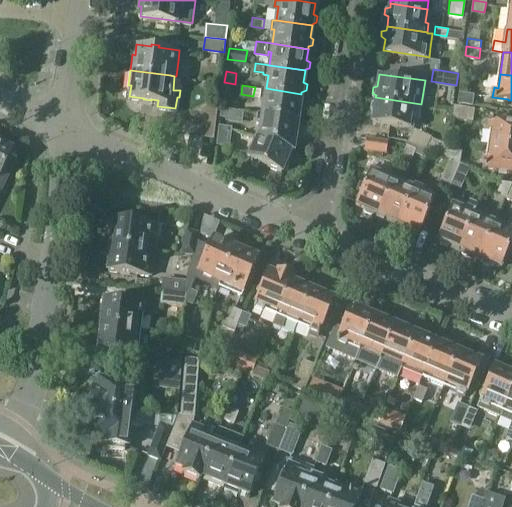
[(261,96),(261,97),(265,98),(262,111),(298,116),(298,115),(302,114),(303,107),(299,105),(301,94),(266,88),(263,88),(261,96)]
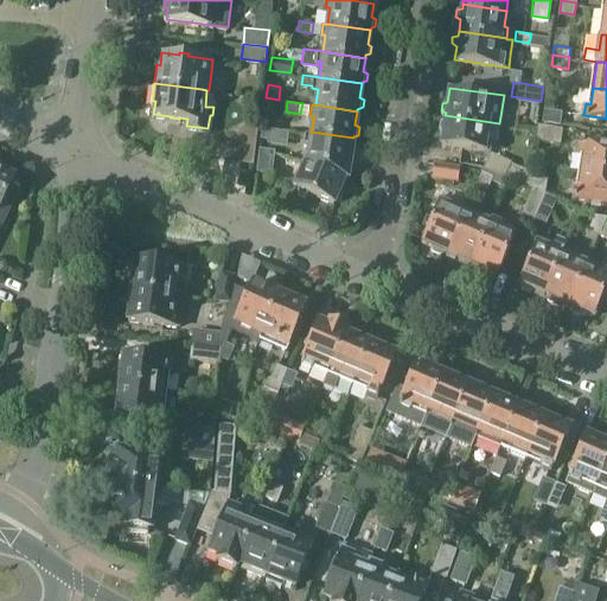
[(563,109),(544,107),(543,119),(561,122),(563,109)]
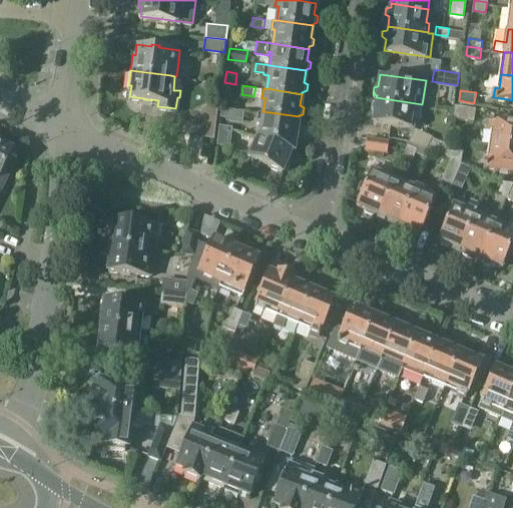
[(414,125),(419,126),(420,120),(415,119),(416,116),(420,117),(422,104),(376,97),(376,100),(372,101),(371,107),(374,109),(373,121),(414,127),(414,125)]
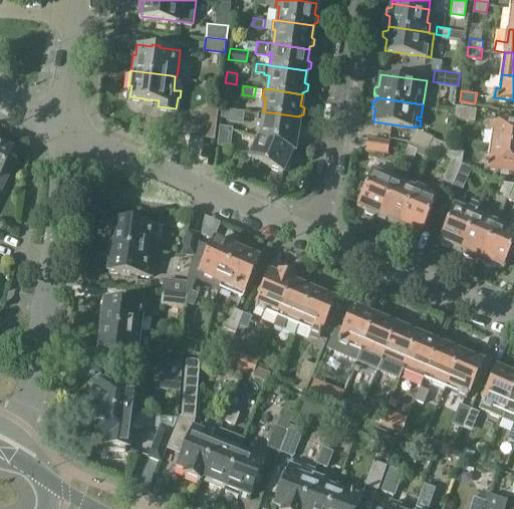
[(213,136),(217,105),(206,104),(202,135),(213,136)]
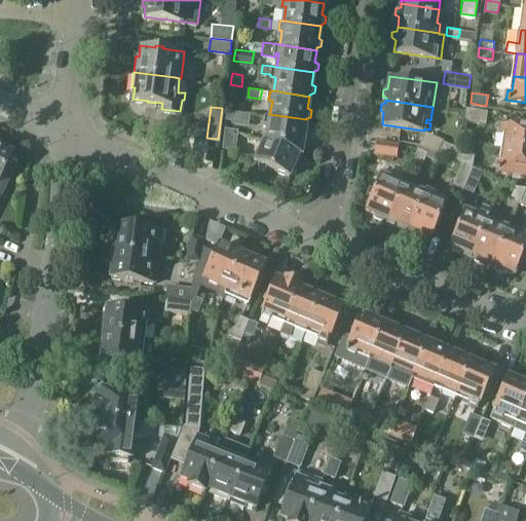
[(487,109),(466,107),(464,118),(485,121),(487,109)]
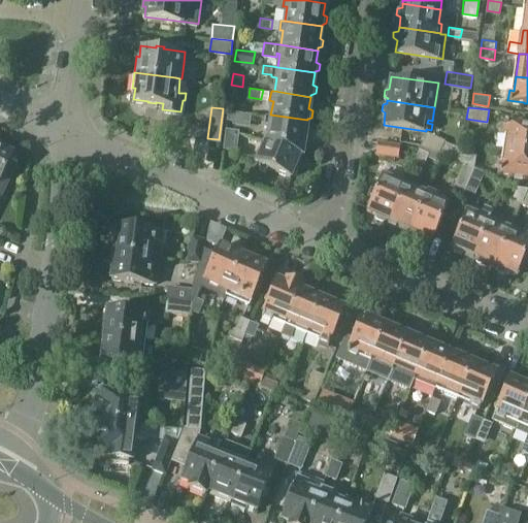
[(269,128),(265,137),(303,143),(304,141),(308,140),(309,134),(305,132),(307,120),(270,115),(267,115),(266,123),(266,125),(269,125),(269,128)]
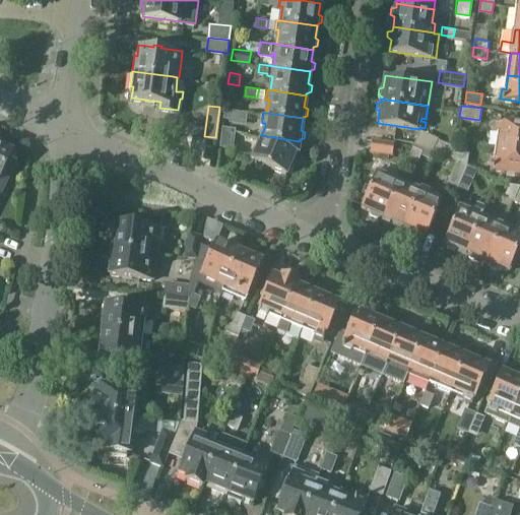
[(498,130),(496,143),(519,146),(519,121),(513,120),(513,121),(497,118),(496,129),(498,130)]
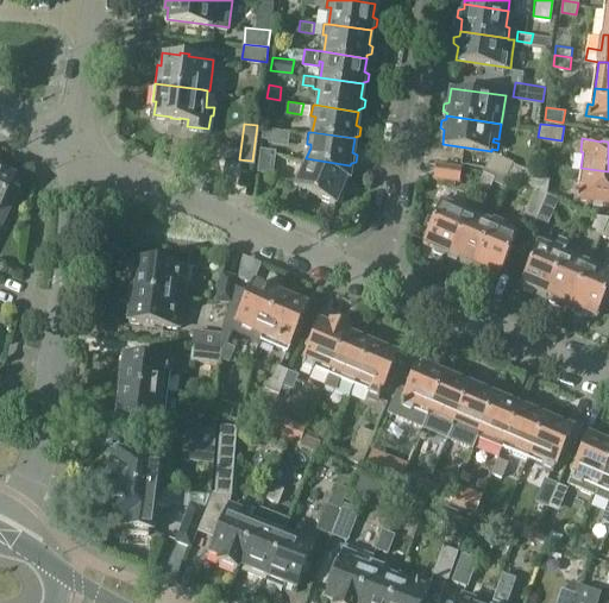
[(259,145),(257,169),(271,170),(274,148),(259,145)]
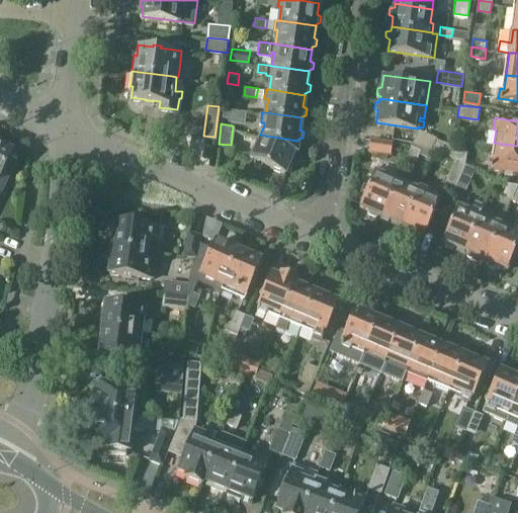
[(251,156),(250,157),(253,158),(254,162),(259,165),(262,162),(263,162),(284,171),(285,169),(289,168),(292,163),(290,159),(291,157),(292,149),(296,150),(297,141),(260,135),(251,156)]
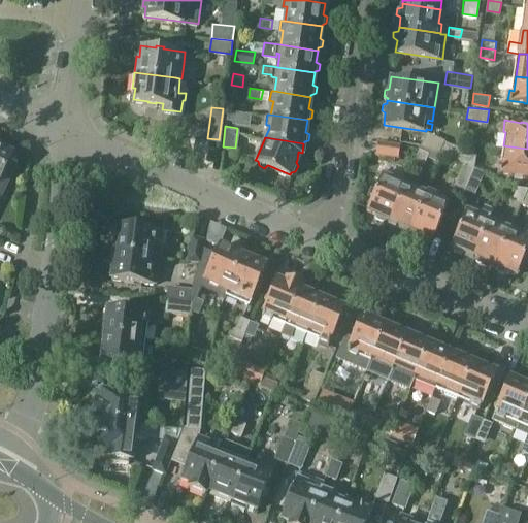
[(462,160),(463,151),(464,146),(446,139),(440,152),(462,160)]
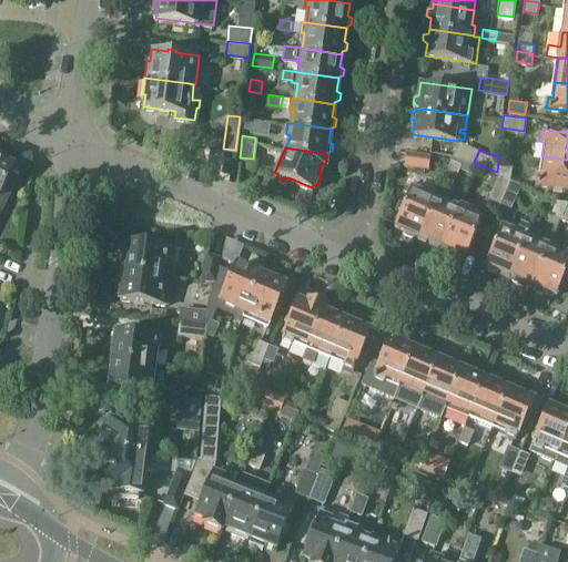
[(404,163),(421,165),(428,167),(430,154),(406,151),(404,163)]
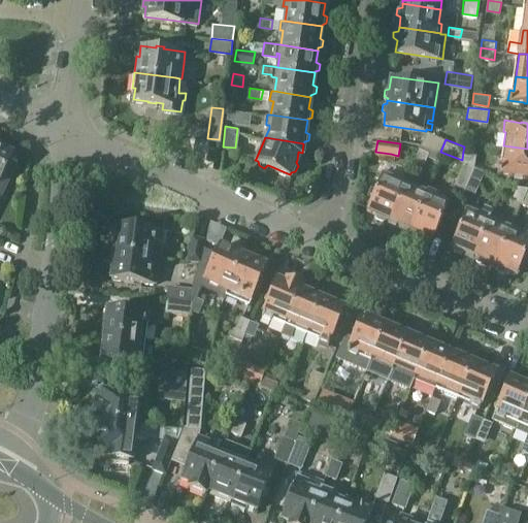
[(0,175),(12,151),(0,143),(0,194),(5,185),(0,182),(0,175)]
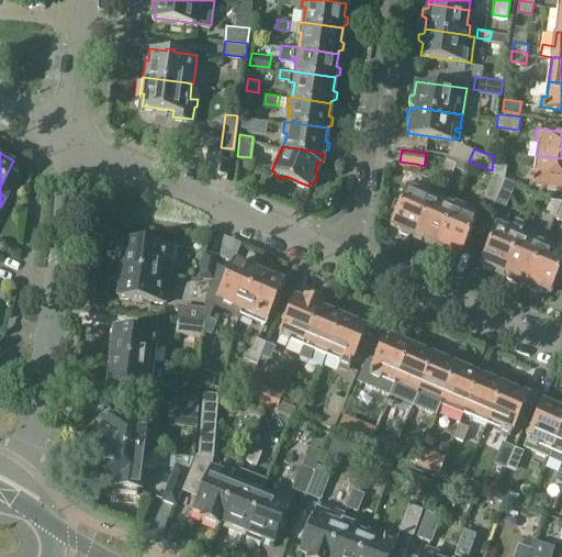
[(561,158),(536,155),(534,170),(530,170),(529,180),(548,184),(547,185),(555,186),(555,185),(561,185),(561,158)]
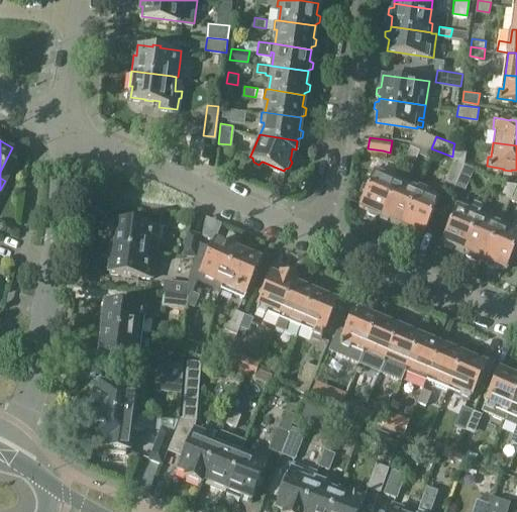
[(422,148),(412,143),(407,156),(417,160),(422,148)]
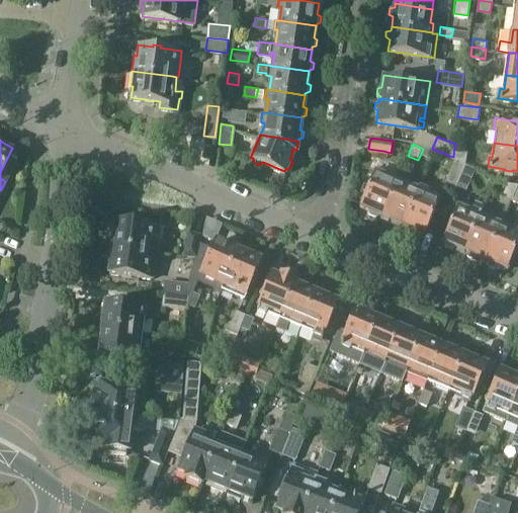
[(453,157),(457,159),(467,163),(469,150),(454,148),(453,157)]
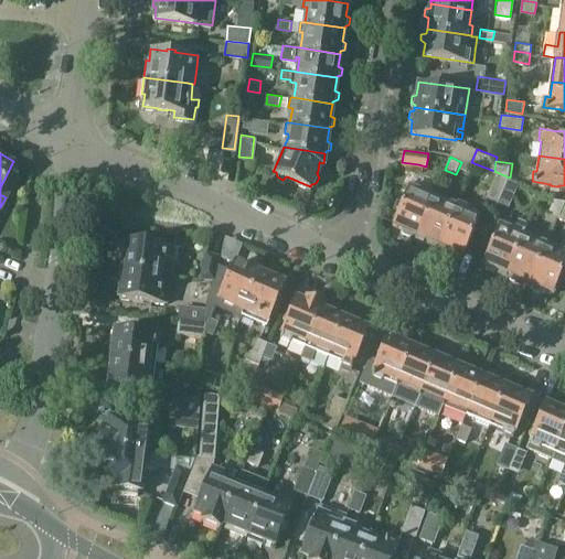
[(500,201),(510,178),(499,173),(489,195),(500,201)]
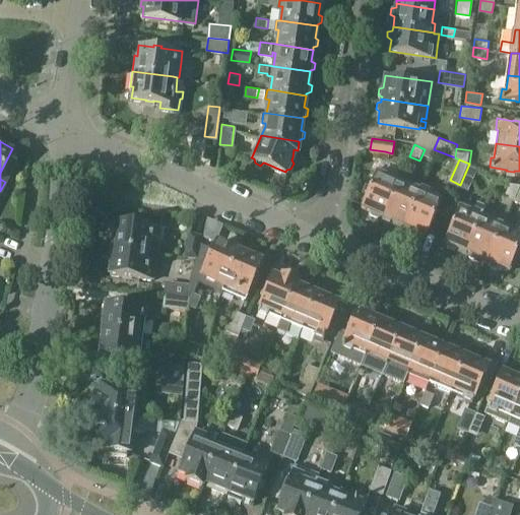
[(469,164),(460,185),(470,189),(479,168),(469,164)]
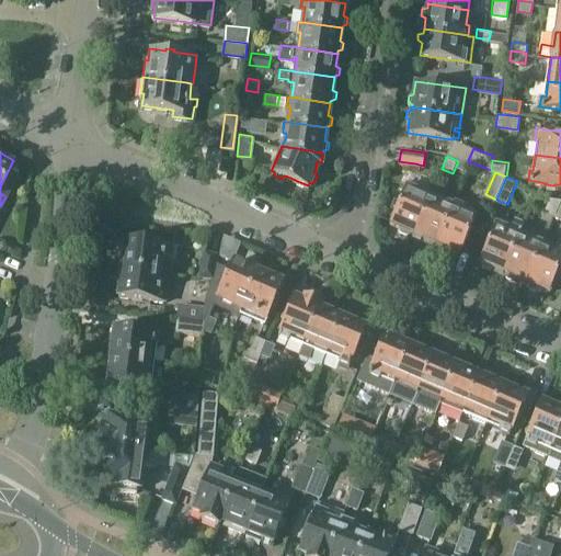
[(413,230),(431,191),(407,180),(399,199),(398,197),(393,207),(395,207),(390,220),(400,225),(400,228),(407,231),(411,229),(413,230)]
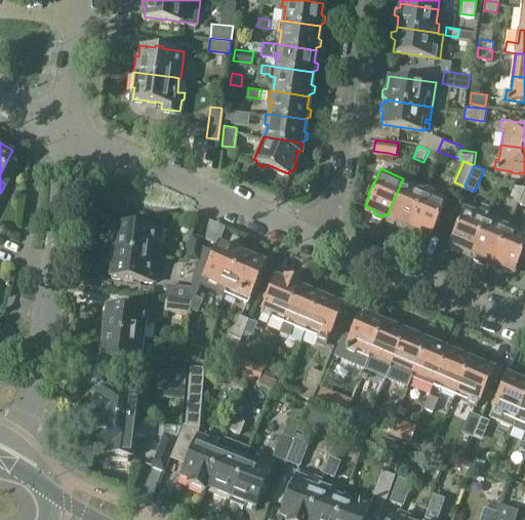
[(405,224),(408,226),(425,188),(403,178),(387,215),(396,220),(397,224),(402,226),(405,224)]
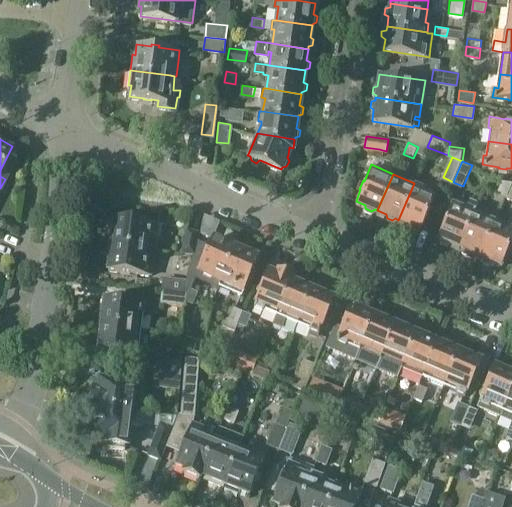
[(506,192),(511,180),(501,179),(497,189),(506,192)]
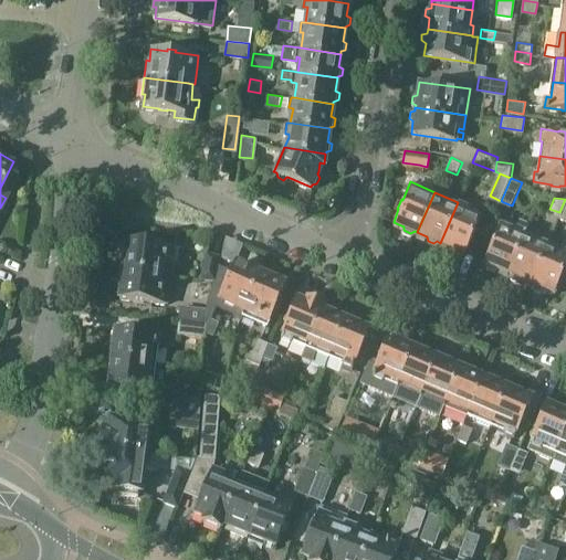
[(481,212),(458,202),(440,243),(450,247),(451,251),(458,254),(460,251),(463,253),(481,212)]
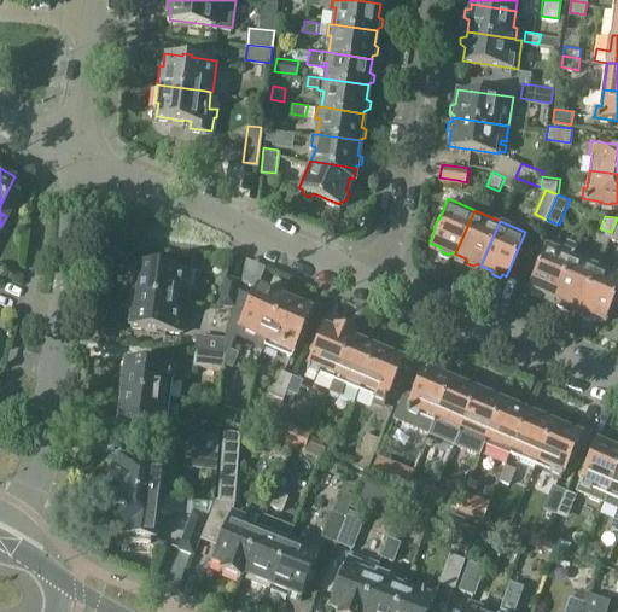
[(543,290),(554,295),(577,242),(567,237),(563,246),(547,240),(528,284),(531,285),(531,290),(538,292),(543,290)]
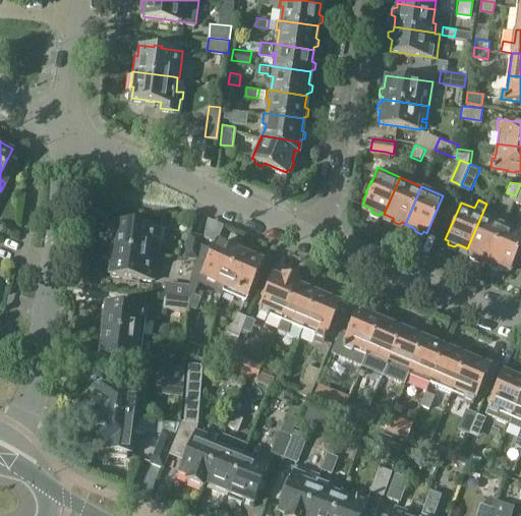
[(479,254),(488,259),(504,222),(483,213),(487,204),(486,204),(467,248),(469,249),(470,253),(476,256),(479,254)]
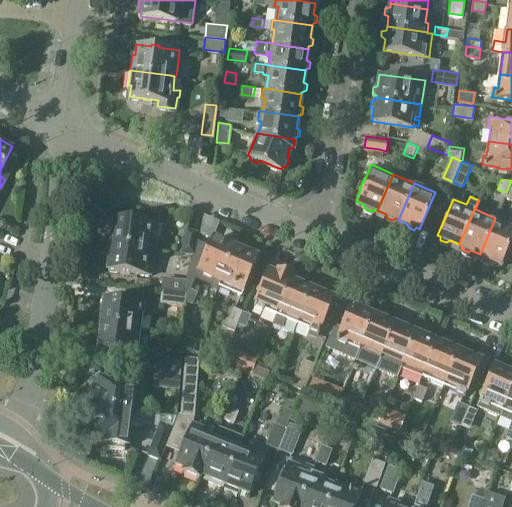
[(492,259),(502,263),(507,251),(508,252),(511,244),(510,243),(511,238),(511,215),(507,223),(495,218),(480,254),(482,255),(483,258),(489,261),(492,259)]
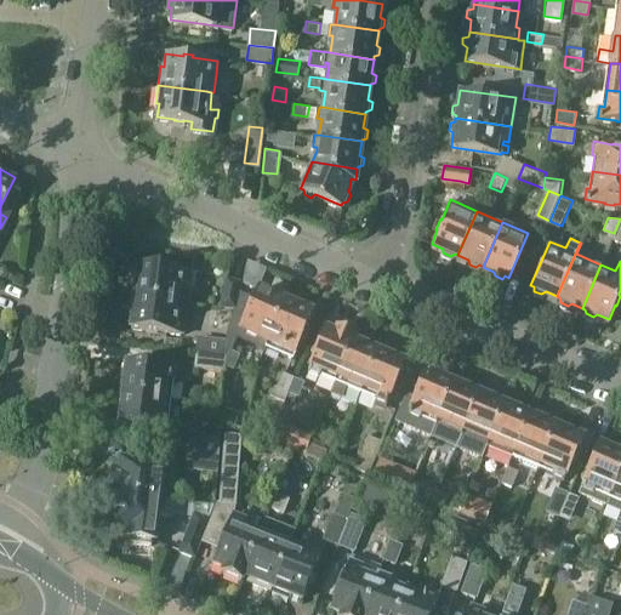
[(134,275),(131,292),(178,299),(182,268),(164,266),(164,265),(154,263),(154,265),(140,262),(137,275),(134,275)]
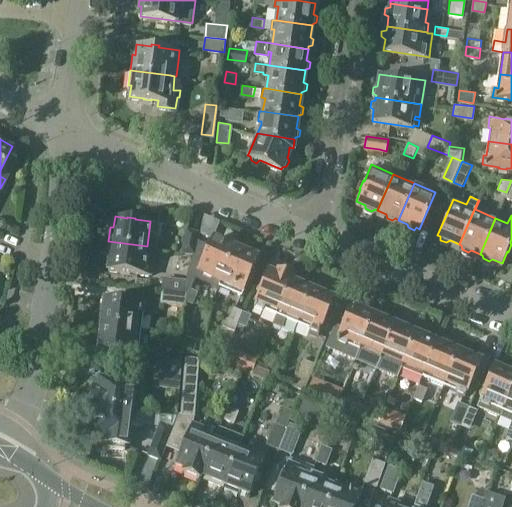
[(182,249),(193,252),(198,230),(187,228),(182,249)]
